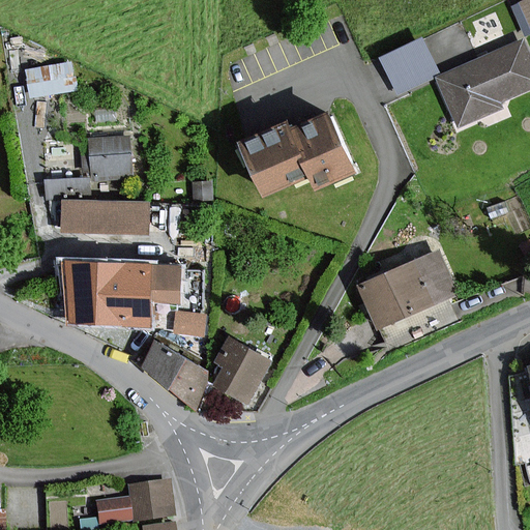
[(529,32),(529,0),(527,0),(513,6),(527,34),(529,32)]
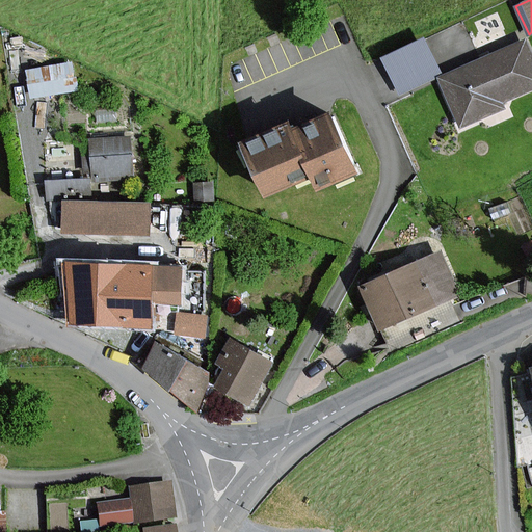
[(439,74),(423,41),(383,60),(400,92),(439,74)]
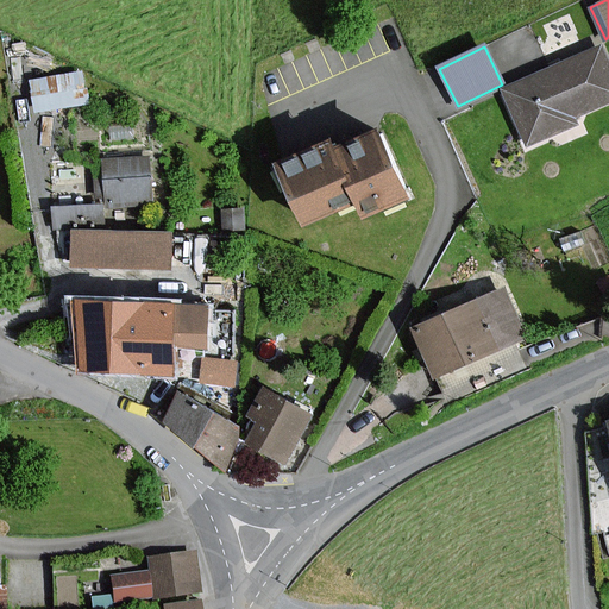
[(608,68),(600,46),(503,90),(528,145),(576,123),(573,118),(608,100),(608,68)]
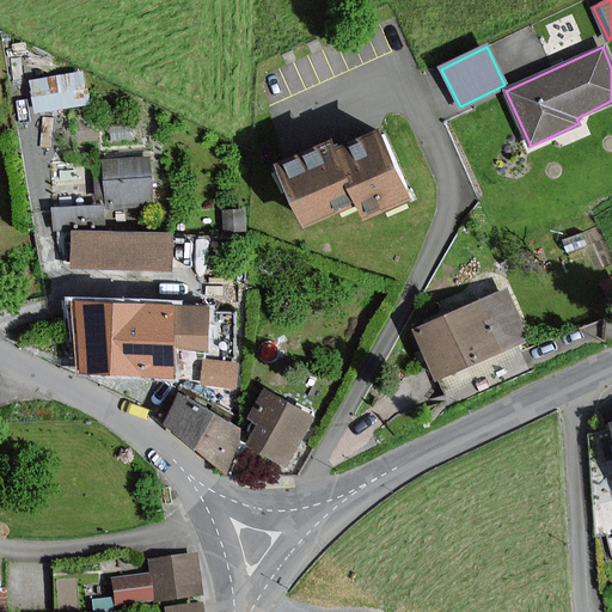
[(81,74),(32,81),(37,110),(85,103),(81,74)]
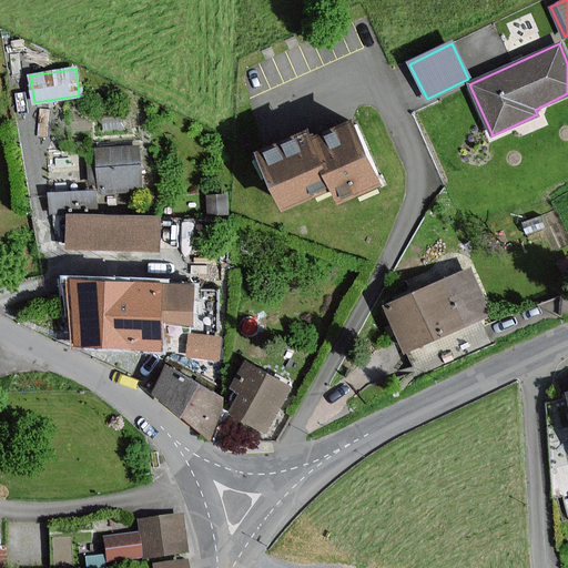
[(379,185),(352,121),(312,138),(310,133),(260,154),(282,206),(332,184),(340,202),(379,185)]
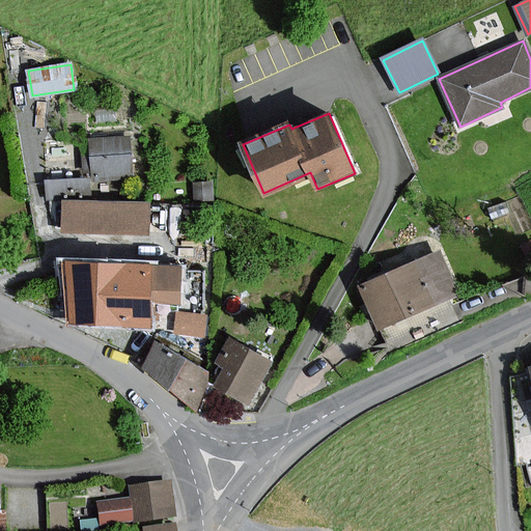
[(129,137),(89,139),(92,178),(131,175),(129,137)]
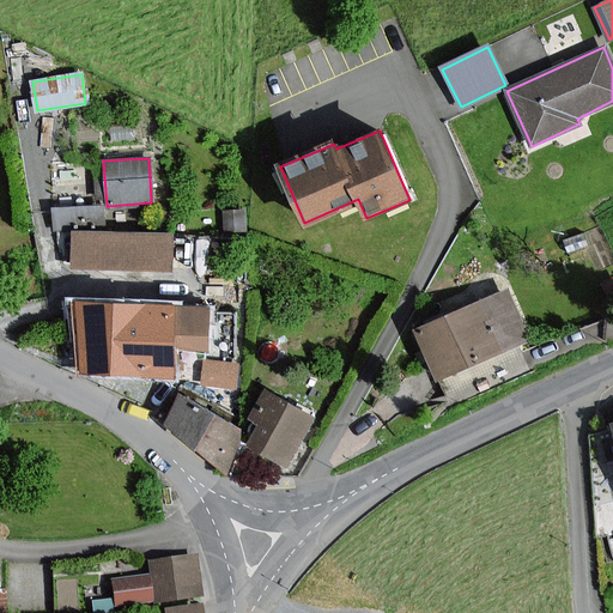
[(54,226),(108,220),(105,196),(52,202),(54,226)]
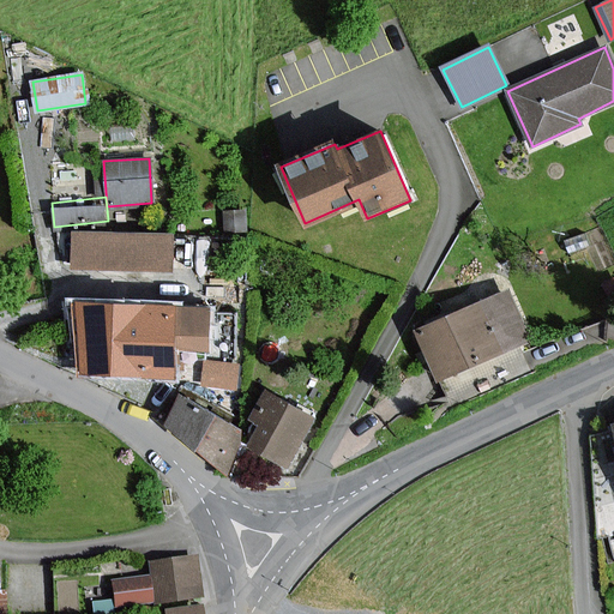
[(175,265),(175,227),(71,224),(71,264),(175,265)]
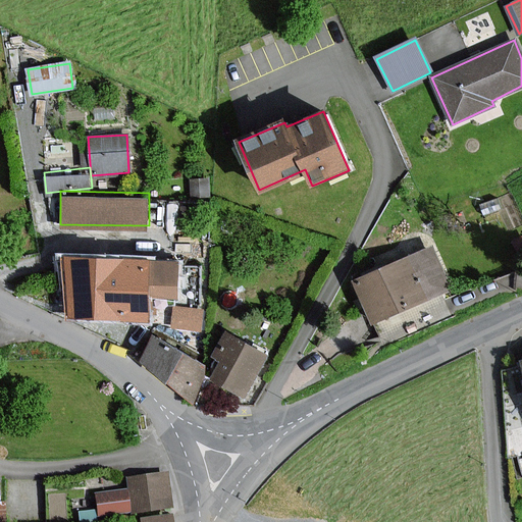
[(356,282),(379,333),(444,305),(438,295),(451,289),(432,248),(356,282)]
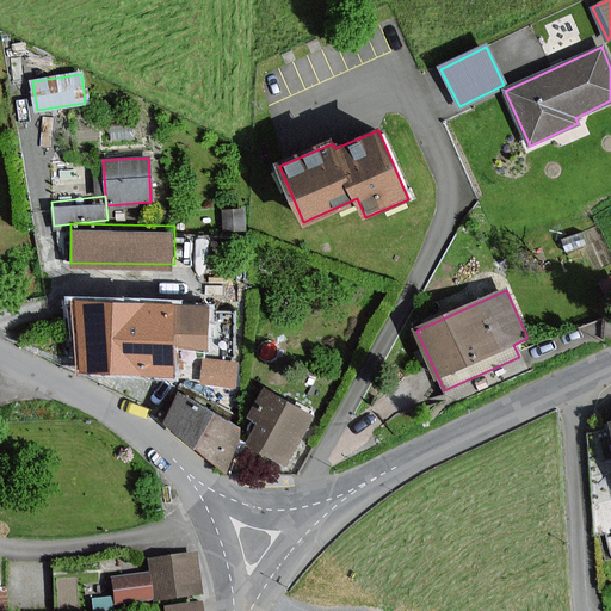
[(208,307),(176,306),(143,306),(116,304),(81,304),(80,374),(113,375),(142,375),(174,376),(174,346),(207,347),(208,307)]
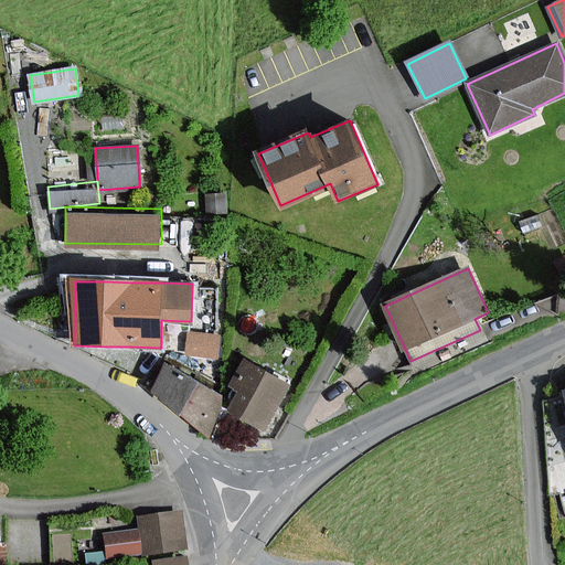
[(188,327),(187,351),(220,352),(221,328),(188,327)]
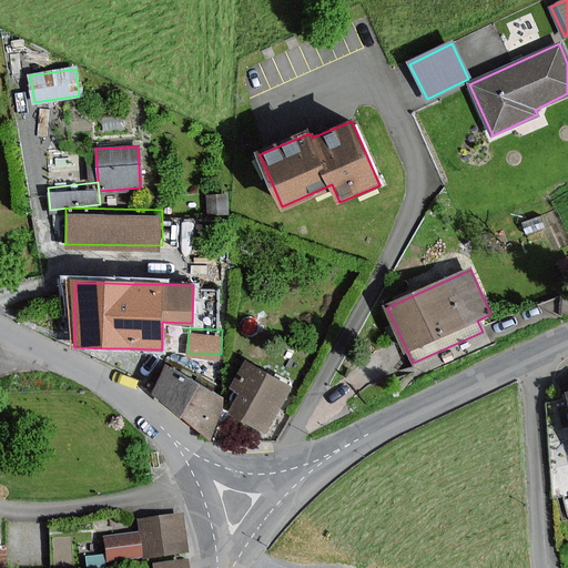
[(240,393),(231,411),(266,430),(291,387),(244,363),(231,388),(240,393)]
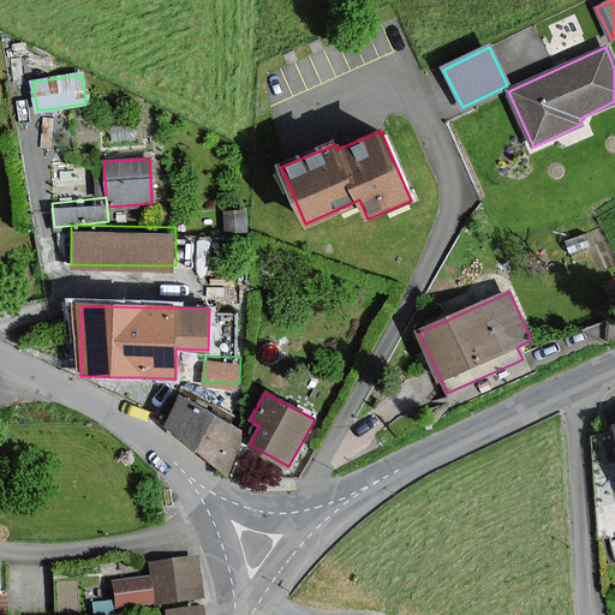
[(244,434),(181,398),(166,427),(226,473),(244,434)]
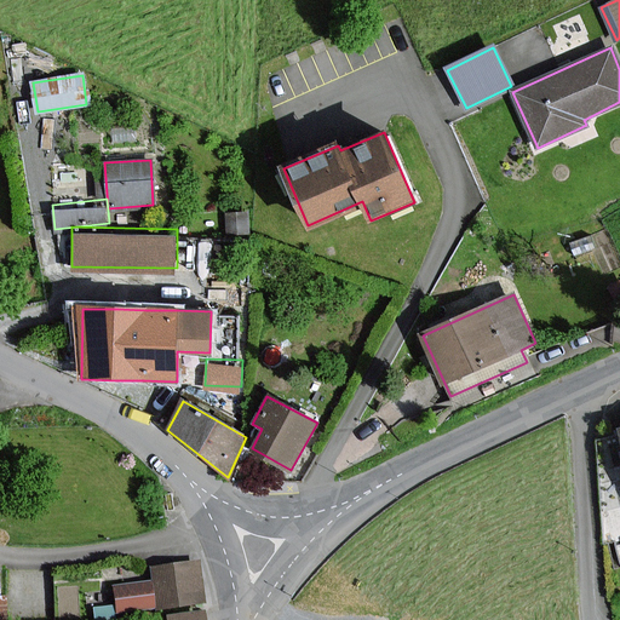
[(195,603),(191,562),(145,566),(148,586),(112,589),(113,609),(195,603)]
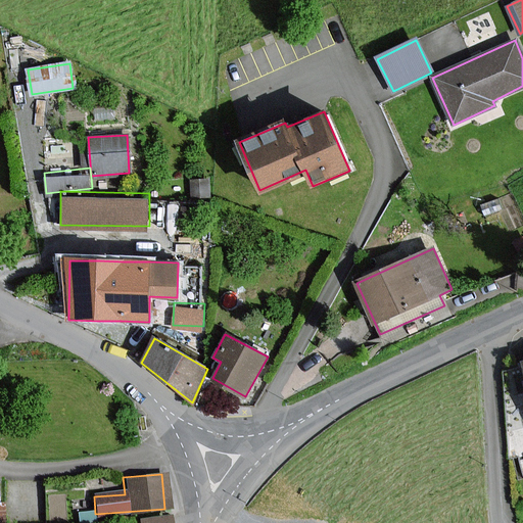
All buildings are outlined.
